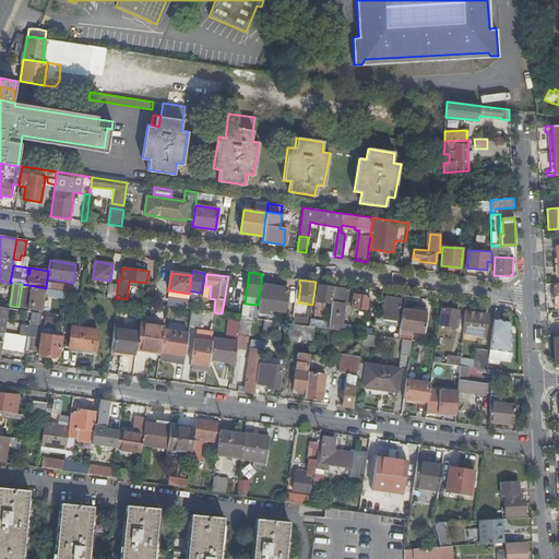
[(43,310),(46,288),(22,284),(19,307),(43,310)]
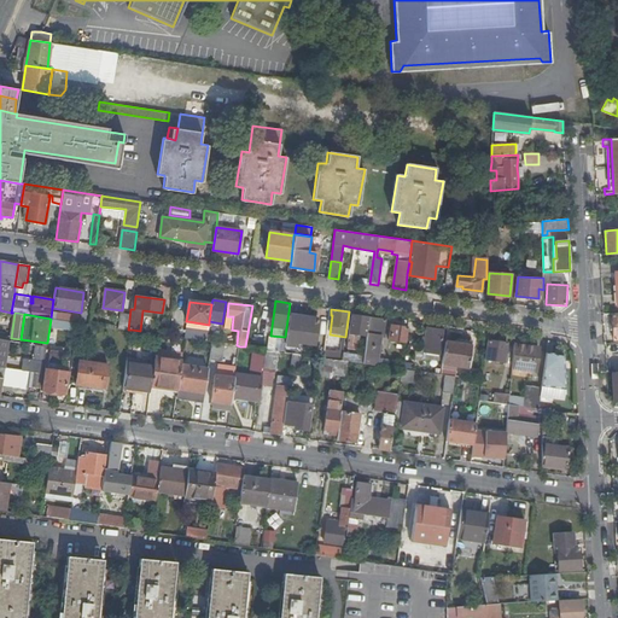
[(367,334),(369,318),(353,315),(348,349),(356,350),(357,343),(355,342),(357,333),(367,334)]
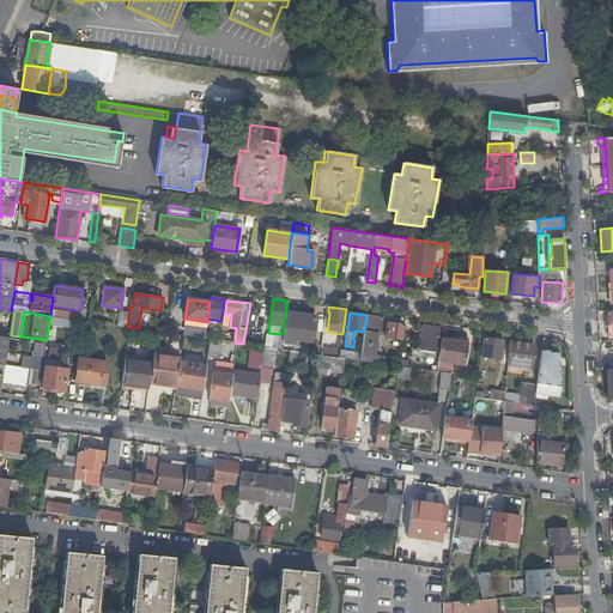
[(317,319),(289,315),(286,341),(297,343),(297,340),(314,343),(317,319)]
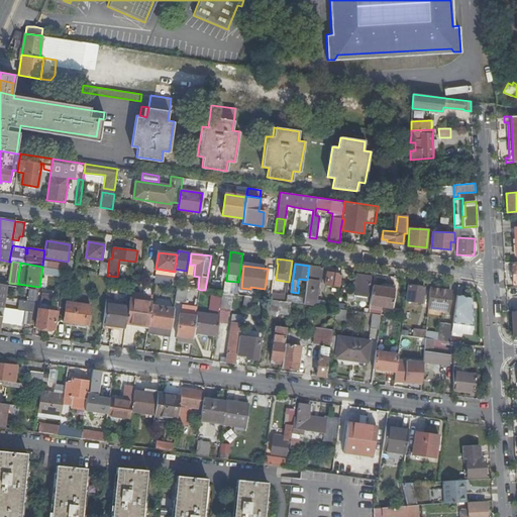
[(304,304),(318,306),(319,301),(317,300),(319,282),(322,282),(324,268),(309,266),(307,280),(304,300),(304,304)]
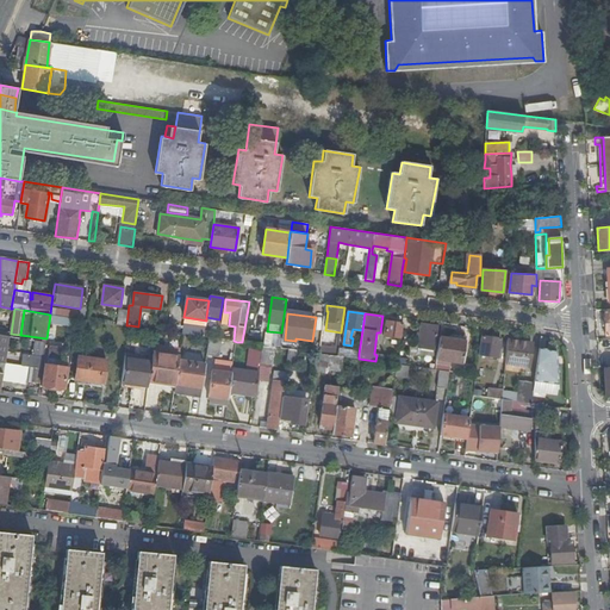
[(399,338),(402,323),(386,321),(384,336),(399,338)]
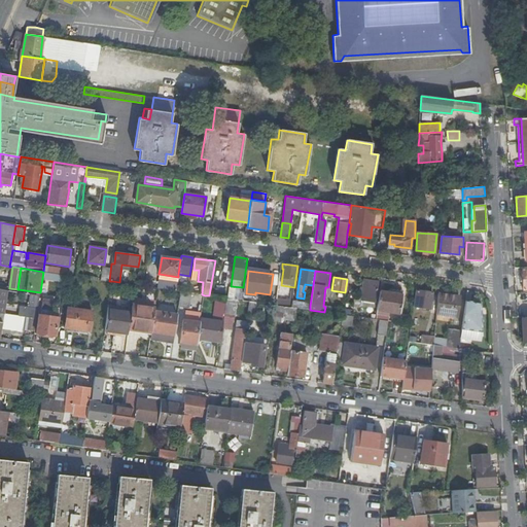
[(159,288),(176,291),(177,286),(177,282),(159,279),(157,288),(159,288)]
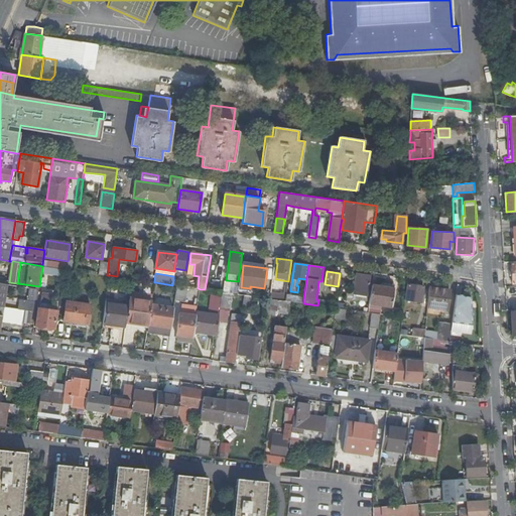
[(357,295),(368,296),(371,274),(358,273),(354,294),(357,295)]
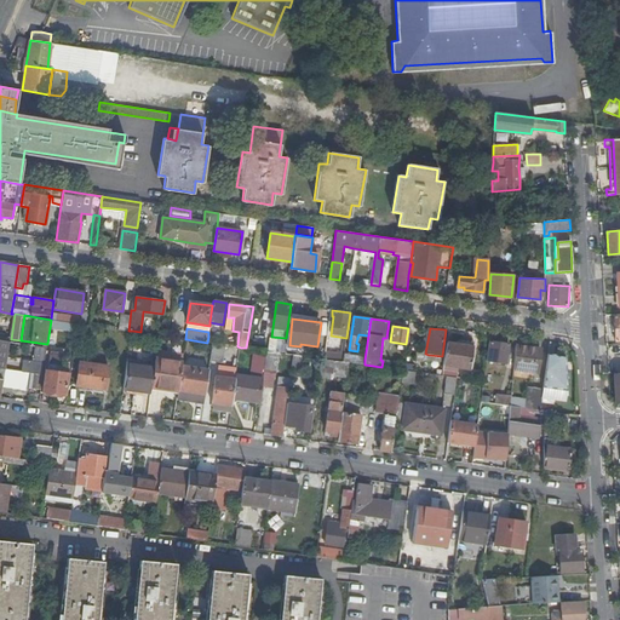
[(6,369),(10,342),(0,340),(0,368),(5,369),(6,369)]
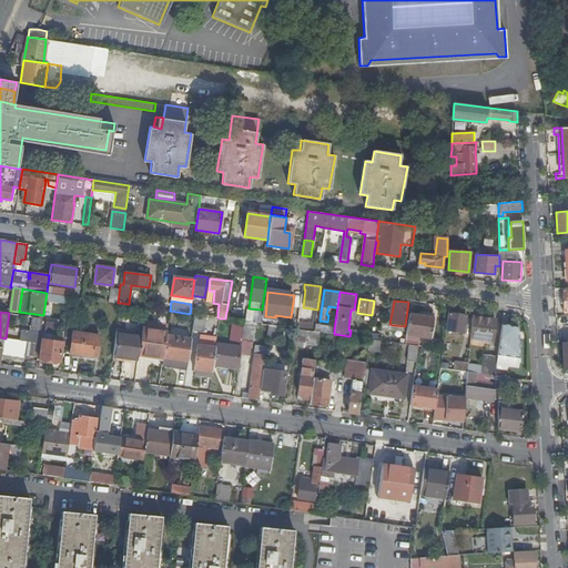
[(465,330),(467,316),(449,313),(446,331),(467,334),(467,330),(465,330)]
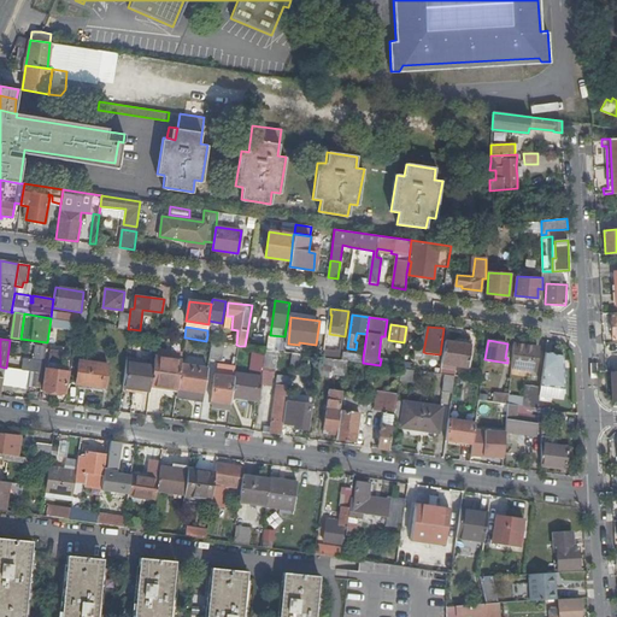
[(221,362),(223,344),(222,344),(215,342),(212,341),(210,359),(221,362)]
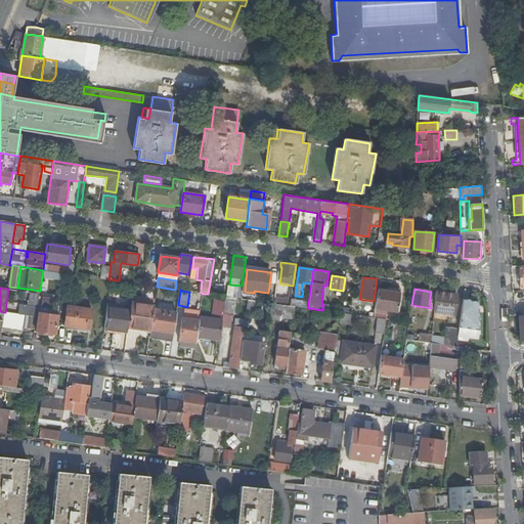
[(400,294),(378,290),(376,308),(387,310),(398,311),(400,294)]
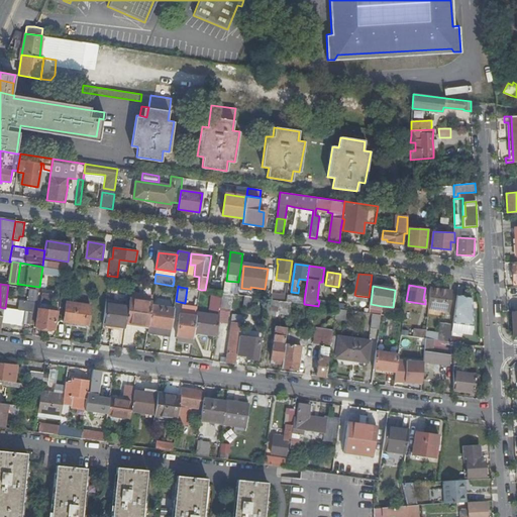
[(447,291),(429,288),(428,308),(445,311),(446,303),(449,304),(450,293),(447,293),(447,291)]
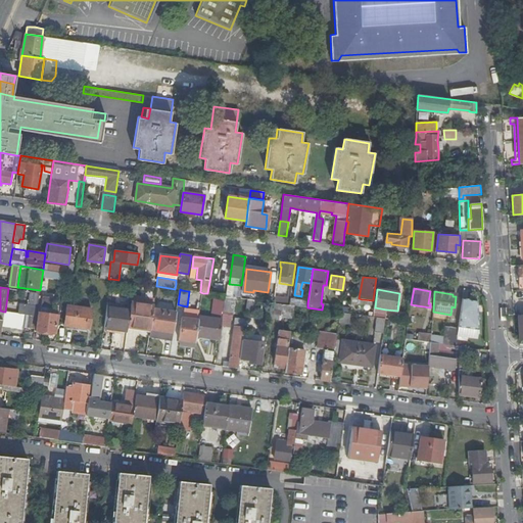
[(154,306),(155,298),(132,295),(131,303),(154,306)]
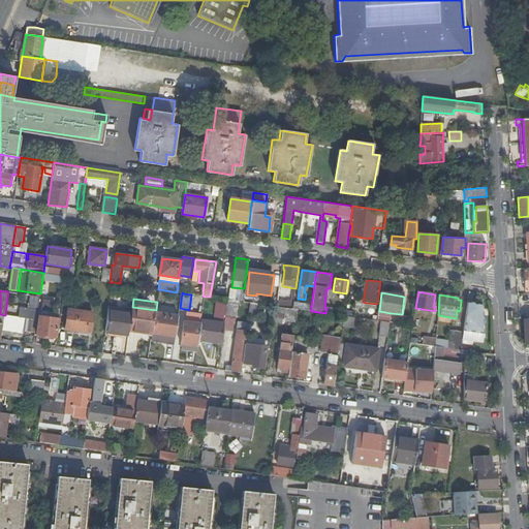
[(236,319),(239,301),(228,300),(225,318),(236,319)]
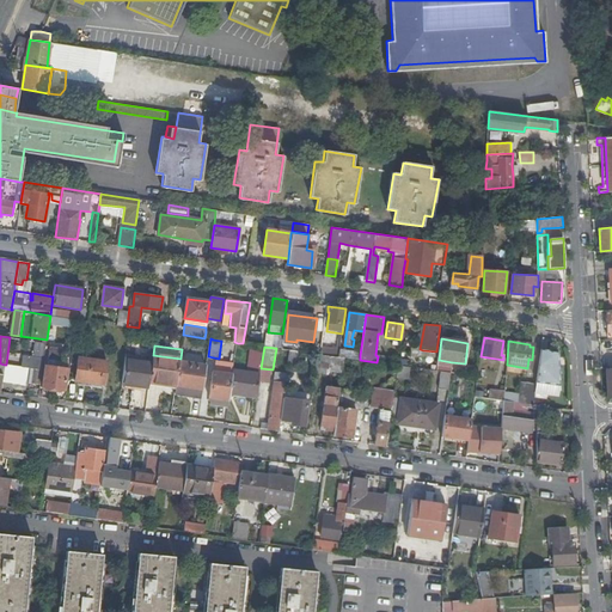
[(322,355),(340,357),(341,349),(322,347),(322,355)]
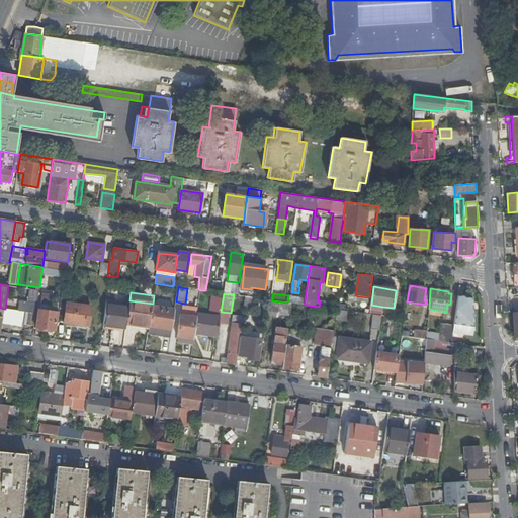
[(471,297),(457,295),(453,329),(452,343),(455,343),(456,344),(458,333),(472,335),(473,326),(471,297)]
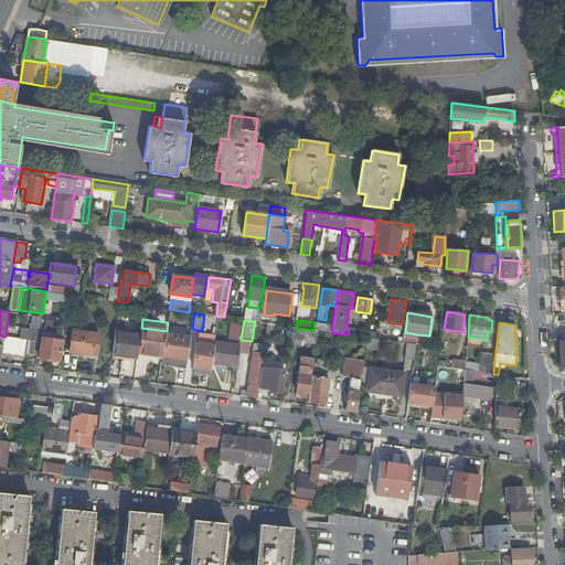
[(268,323),(265,344),(273,344),(275,324),(268,323)]
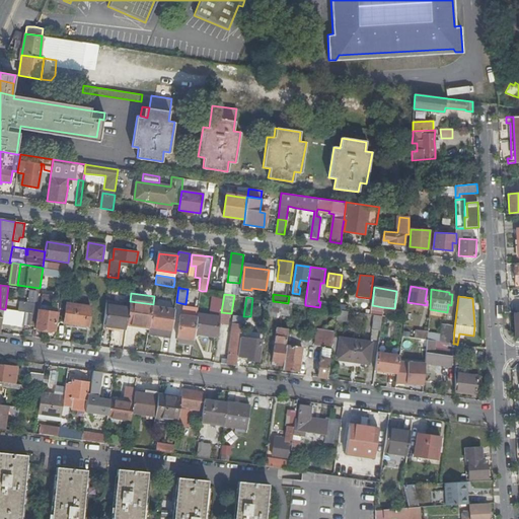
[(291,315),(292,303),(290,303),(288,303),(273,301),(269,300),(267,314),(278,315),(280,313),(291,315)]
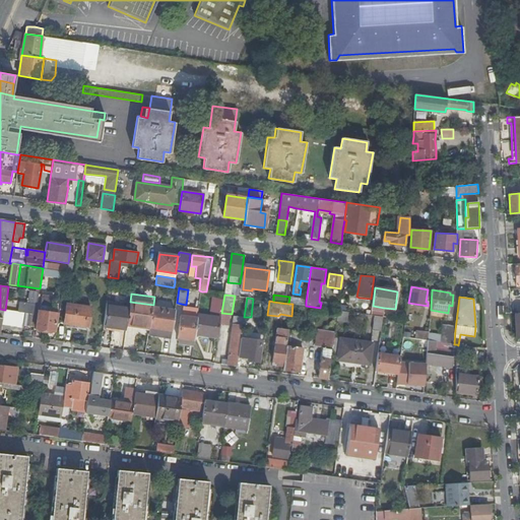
[(328,309),(337,310),(339,302),(329,301),(328,309)]
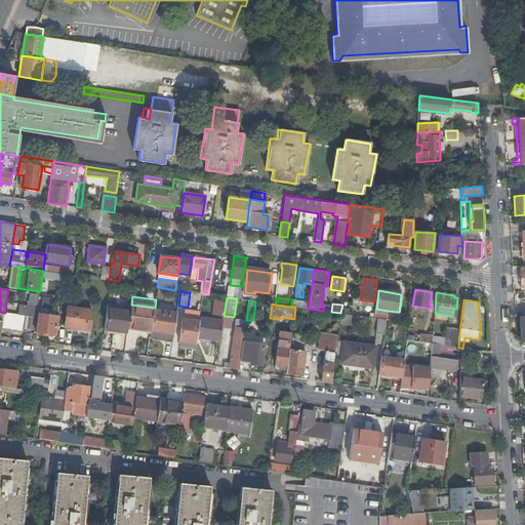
[(36,317),(38,307),(19,305),(18,315),(24,315),(36,317)]
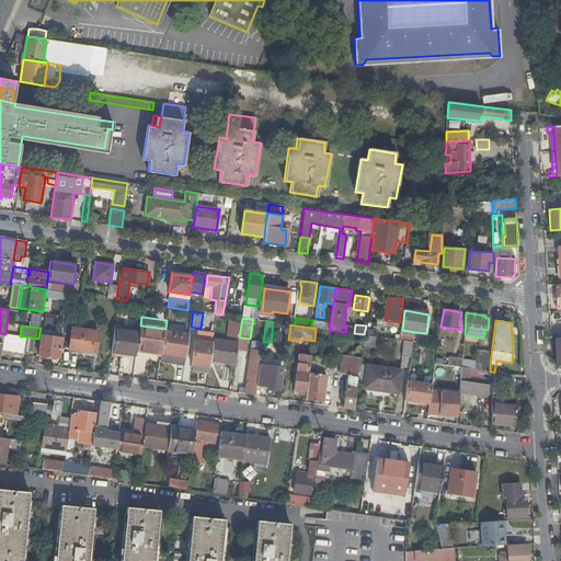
[(162,353),(164,331),(165,329),(140,325),(140,331),(137,350),(162,353)]
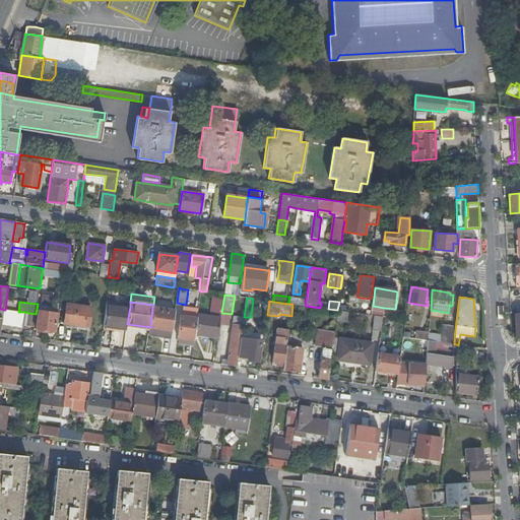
[(91,307),(67,304),(65,323),(88,326),(91,307)]
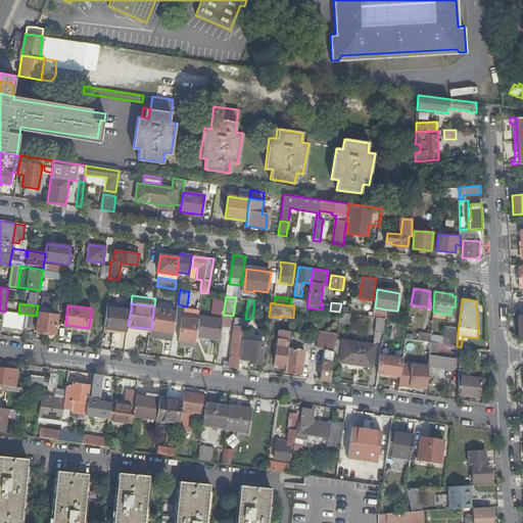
[(128,326),(131,308),(107,305),(104,328),(119,330),(119,332),(127,332),(128,326)]
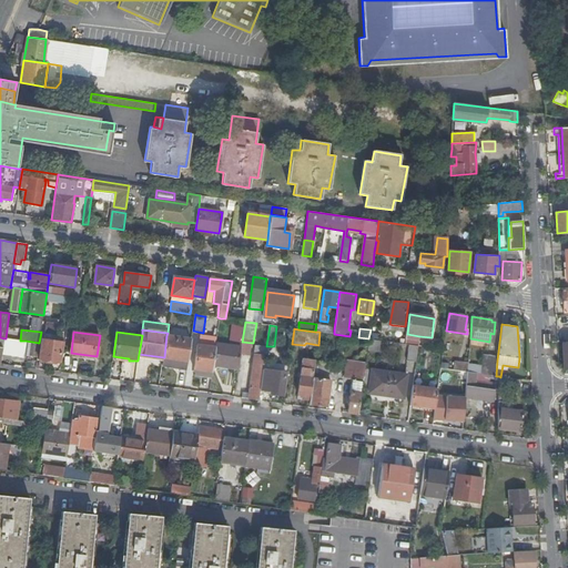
[(189,361),(192,340),(166,335),(164,357),(162,365),(174,367),(175,359),(189,361)]
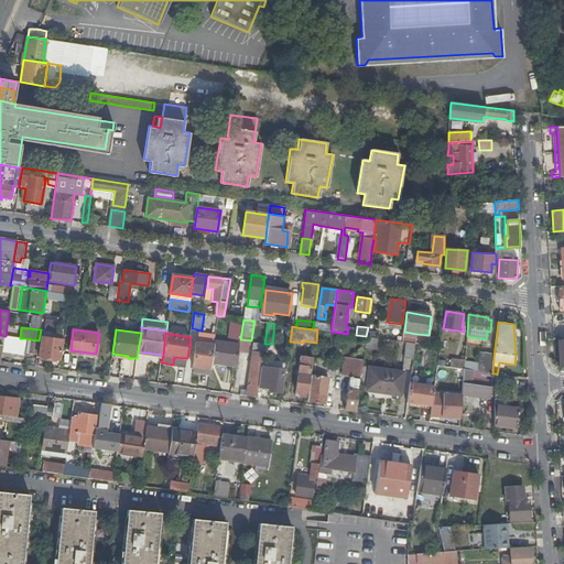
[(14,337),(6,336),(4,336),(2,347),(12,349),(14,337)]
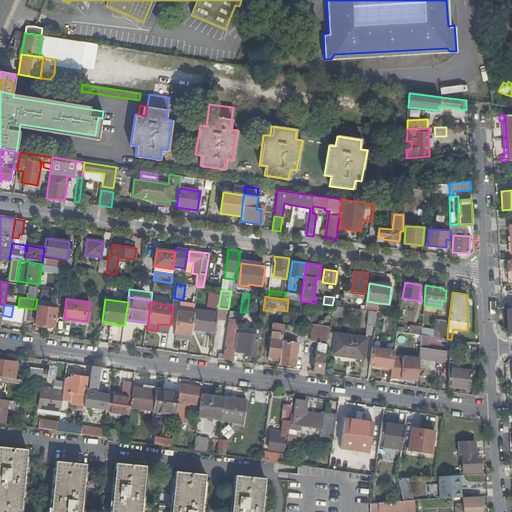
[(23,307),(18,307),(13,306),(11,317),(21,318),(23,307)]
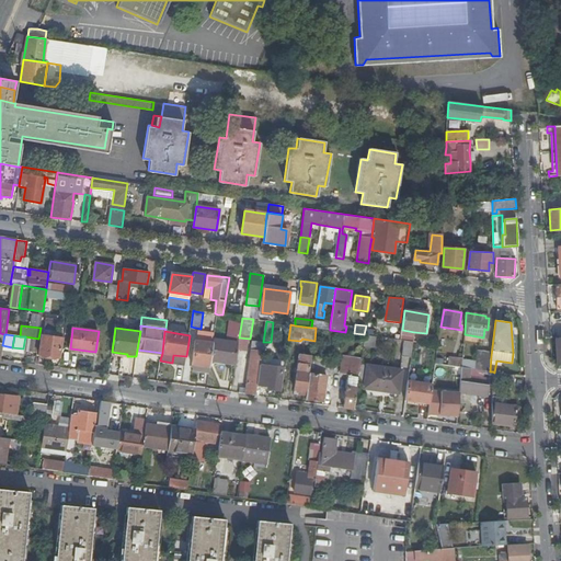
[(58,357),(61,338),(43,335),(42,335),(39,354),(58,357)]
